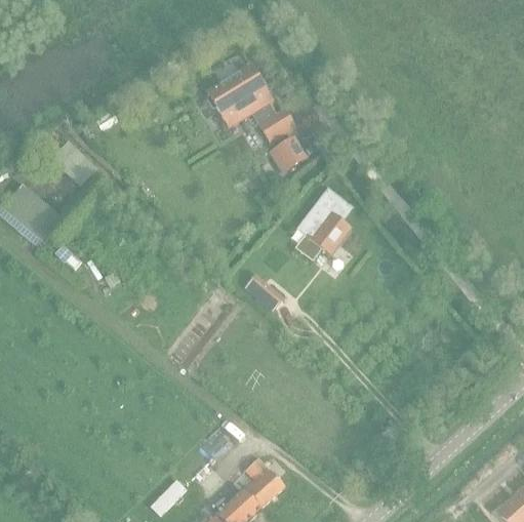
[(250,67),(246,70),(234,50),(200,72),(212,91),(209,93),(211,96),(207,99),(214,111),(220,108),(233,126),(258,110),(267,122),(260,126),(270,142),(296,124),(286,109),(278,114),(270,101),(272,99),(250,67)]
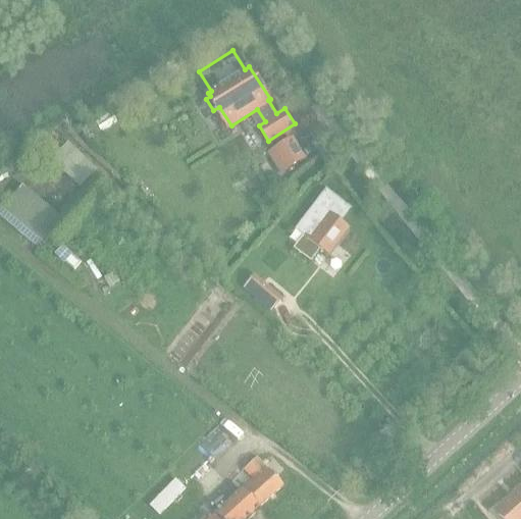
[(56,168),(72,192),(95,176),(79,153),(56,168)]
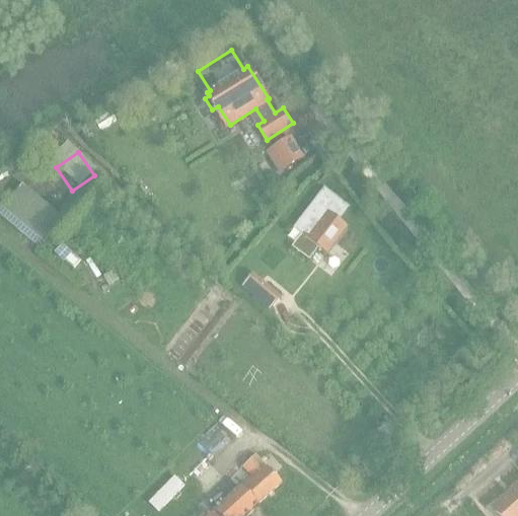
[(0,208),(0,212),(38,244),(62,215),(22,181),(0,208)]
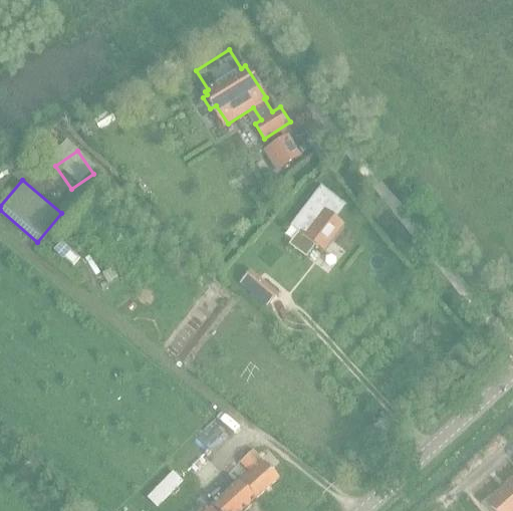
[(315,243),(324,251),(346,223),(324,206),(305,230),(301,227),(289,242),(306,255),(315,243)]
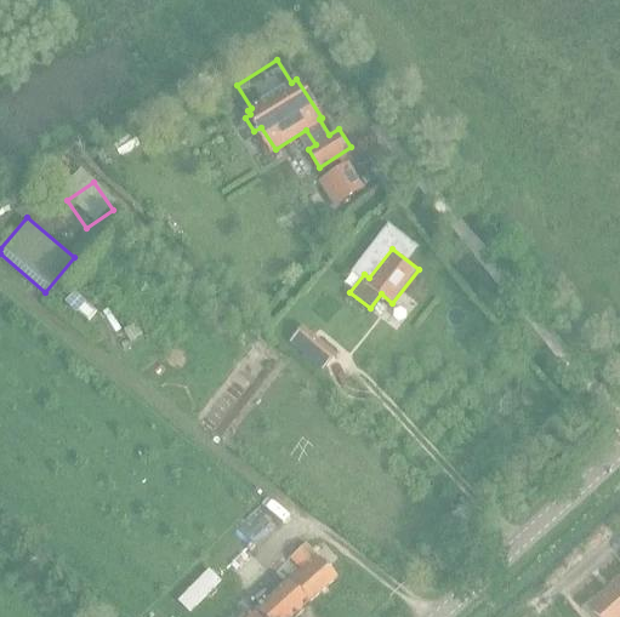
[(317,337),(305,353),(323,369),(336,353),(317,337)]
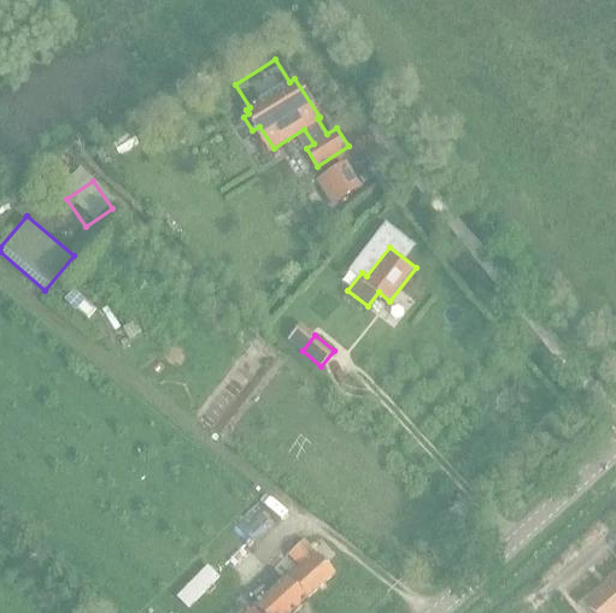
[(218,559),(270,612),(292,591),(240,538),(218,559)]
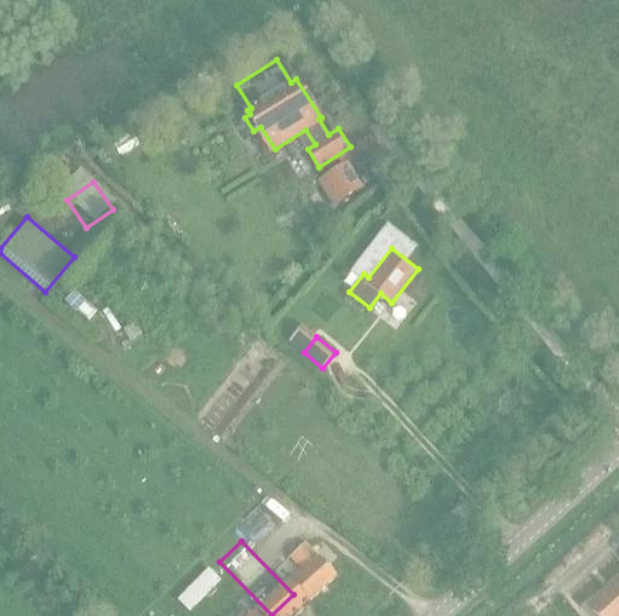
[(288,582),(307,602),(336,575),(305,541),(290,554),(303,569),(288,582)]
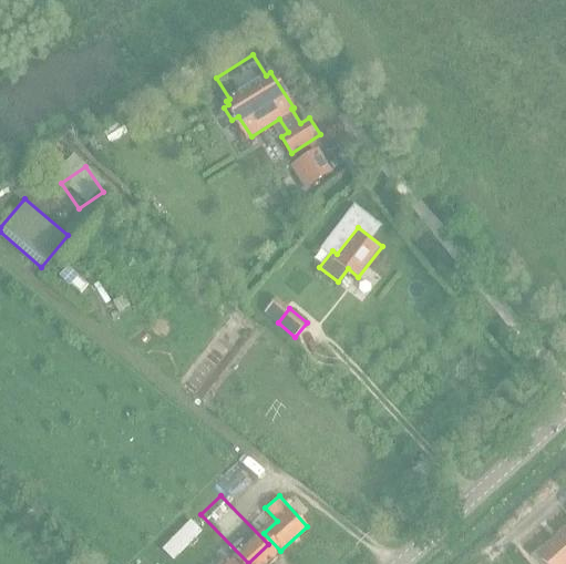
[(565,524),(535,553),(545,563),(565,563),(565,524)]
